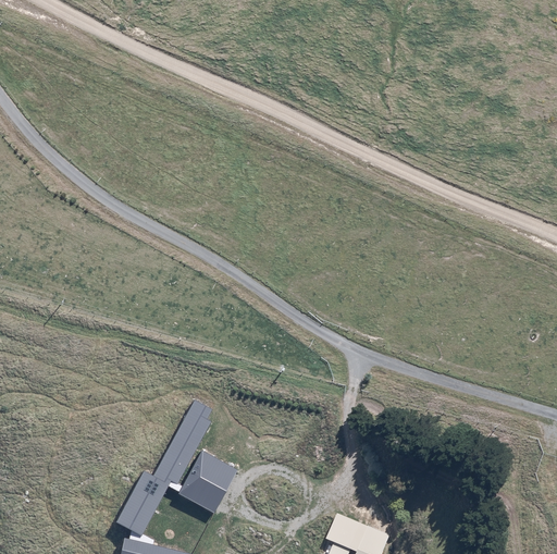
[(144,470),(116,521),(131,529),(143,536),(144,532),(172,481),(177,484),(212,420),(207,417),(211,408),(195,399),(153,476),(144,470)]
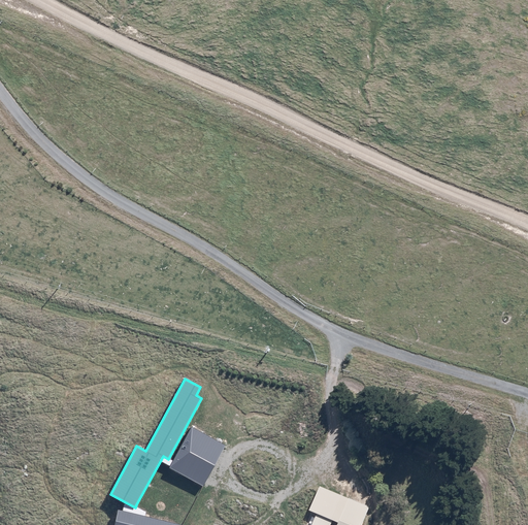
[(225,446),(190,426),(167,467),(201,486),(225,446)]
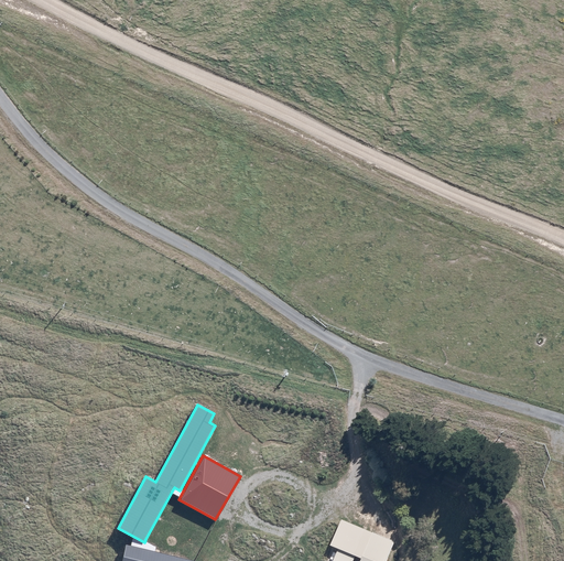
[(364,560),(376,535),(342,519),(324,558),(316,559),(314,560),(364,560)]
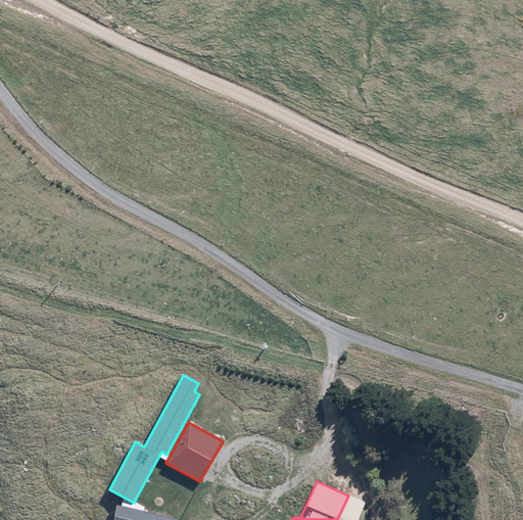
[(123,497),(122,505),(144,511),(145,506),(135,500),(134,503),(123,497)]
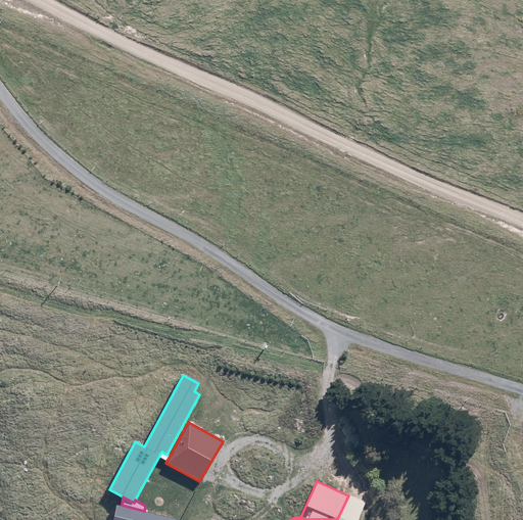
[(116,504),(112,519),(179,519),(180,519),(144,511),(122,505),(116,504)]
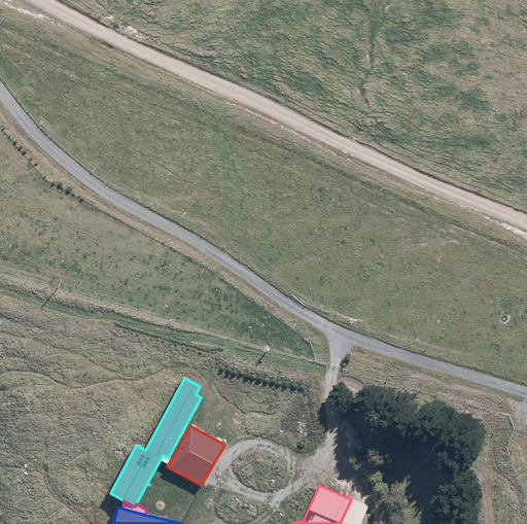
All buildings are outlined.
